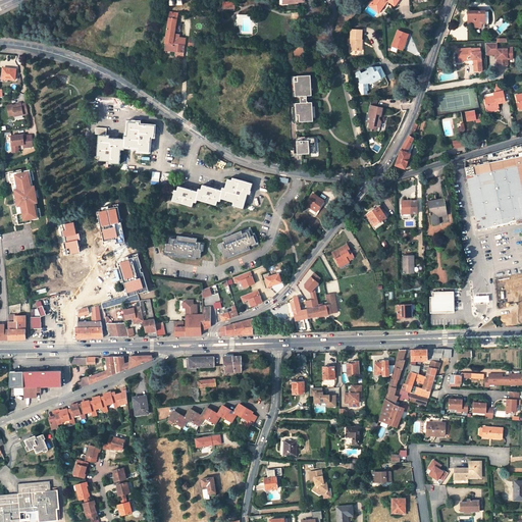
[(372,0),(370,3),(378,9),(384,2),(383,1),(384,0),(385,0),(387,1),(395,6),(399,0),(372,0)]
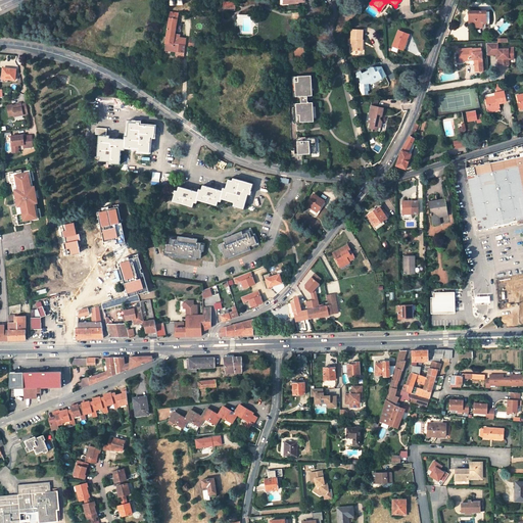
[(379,9),(381,11),(388,1),(386,0),(385,0),(384,1),(385,2),(379,9)]
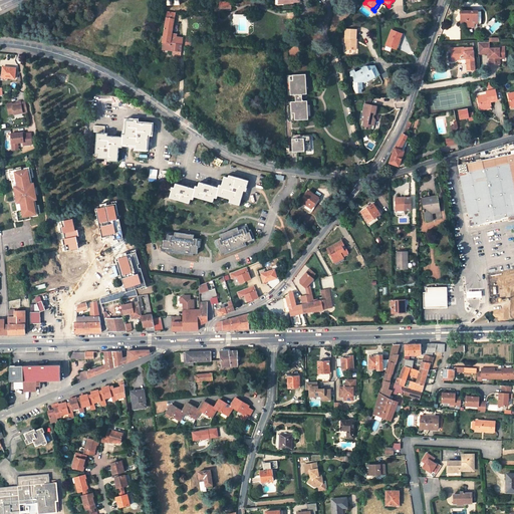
[(374,11),(372,9),(364,3),(363,6),(372,13),(374,11)]
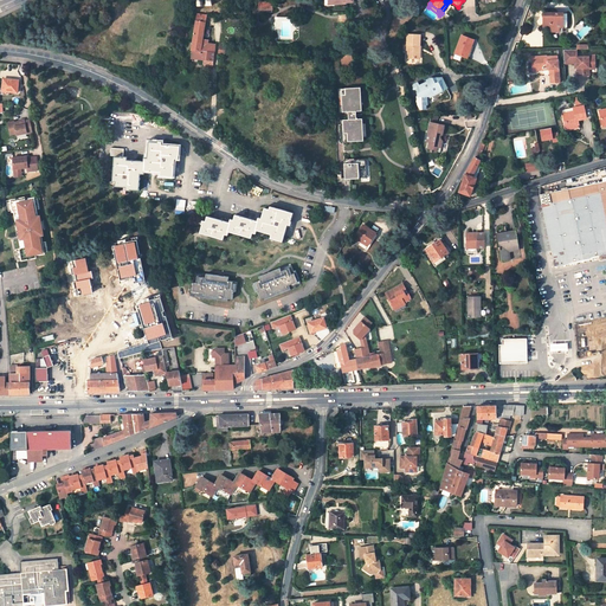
[(207,15),(198,13),(197,17),(193,17),(193,20),(197,21),(192,51),(200,51),(199,60),(204,60),(202,64),(205,66),(213,68),(214,52),(207,51),(208,44),(208,40),(202,39),(207,15)]
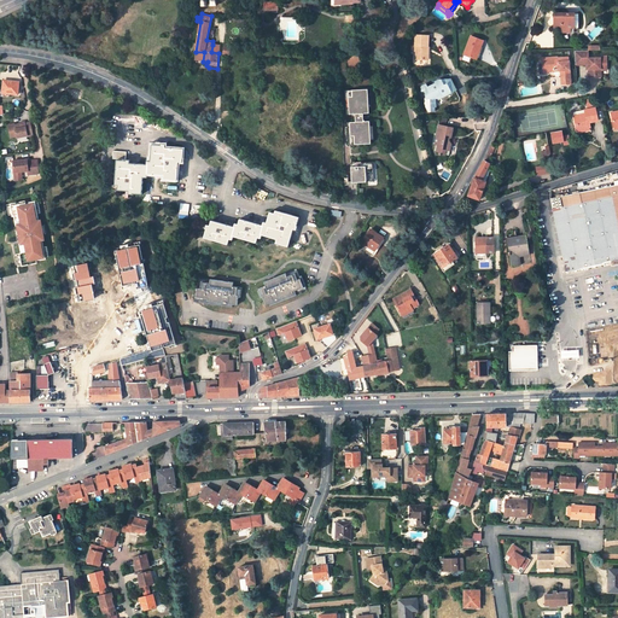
[(575,13),(555,13),(555,23),(557,23),(557,28),(559,28),(559,33),(567,33),(567,28),(573,28),(575,28),(575,13)]
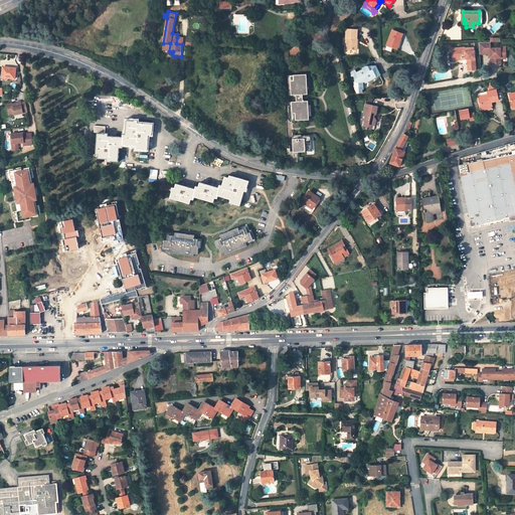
[(357,29),(346,29),(345,42),(346,42),(346,49),(355,49),(356,39),(357,39),(357,29)]
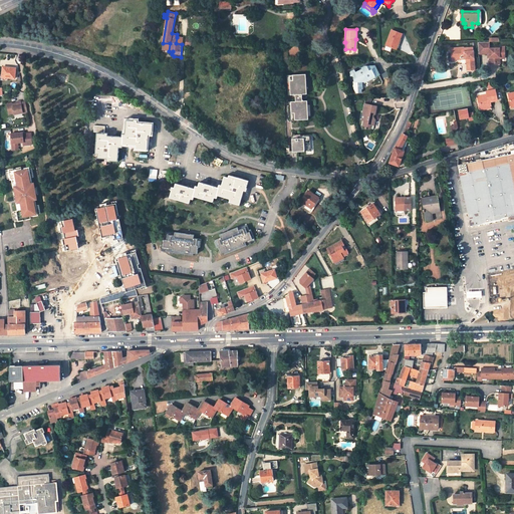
[(402,33),(392,30),(386,45),(395,49),(398,41),(399,42),(402,33)]
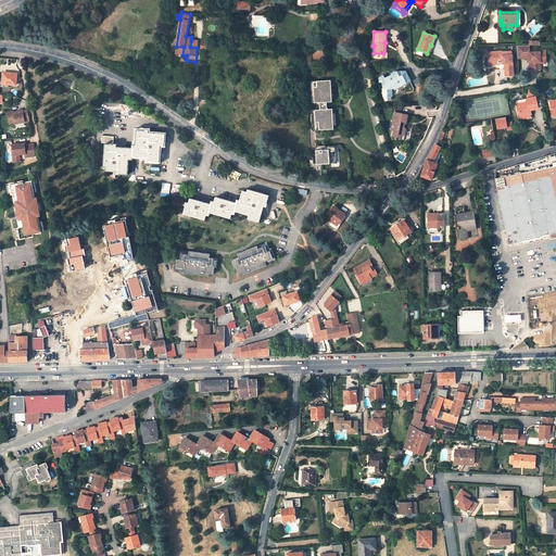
[(541,51),(535,52),(535,54),(530,54),(530,46),(529,46),(528,46),(517,46),(518,60),(528,59),(530,59),(530,63),(531,71),(536,71),(536,67),(542,66),(542,64),(546,63),(546,51),(541,51)]
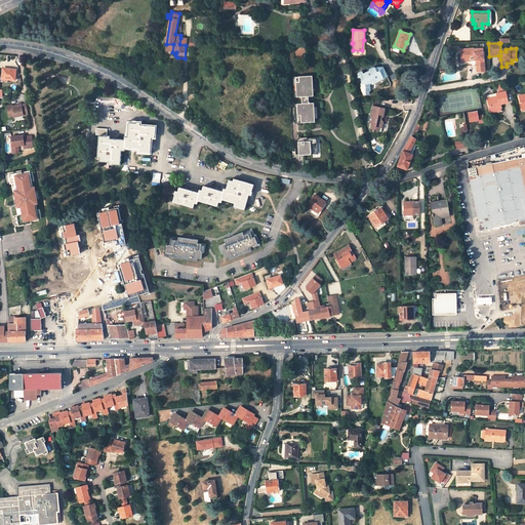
[(475,49),(460,50),(461,63),(466,63),(466,62),(466,59),(471,58),(473,56),(475,56),(475,61),(477,61),(478,73),(485,72),(484,49),(478,49),(479,52),(475,52),(475,49)]
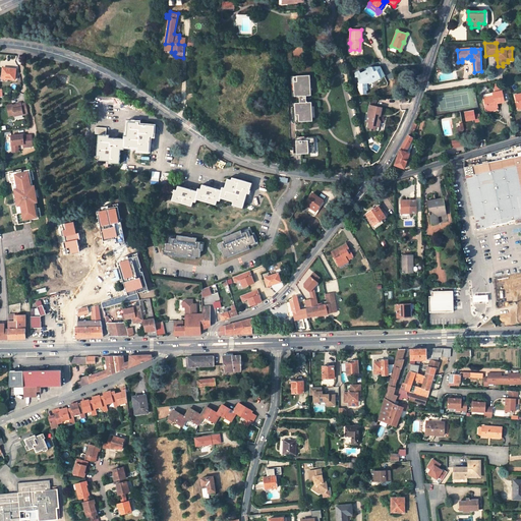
[(359,82),(358,82),(358,88),(361,94),(366,94),(366,90),(367,90),(367,83),(381,76),(381,77),(385,76),(380,66),(369,67),(367,69),(367,70),(359,74),(359,82)]
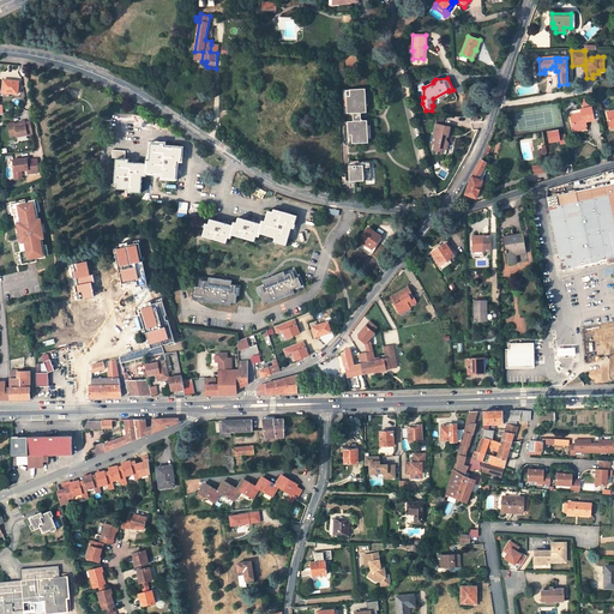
[(19,82),(4,80),(2,91),(8,92),(18,94),(19,82)]
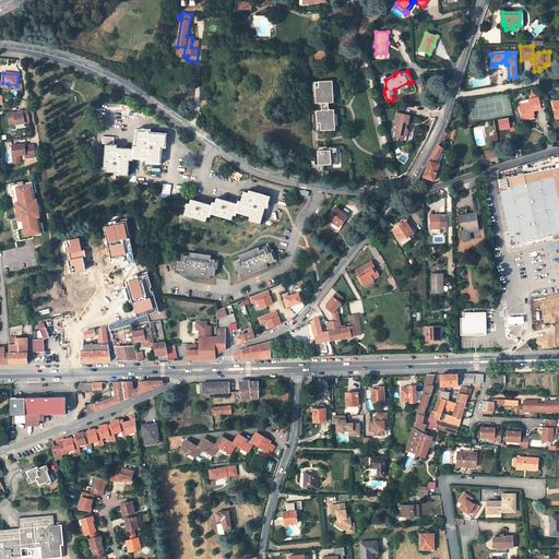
[(311,120),(311,128),(332,127),(331,119),(329,119),(329,111),(331,111),(331,107),(325,107),(324,100),(330,99),(330,95),(328,95),(326,87),(330,87),(329,78),(309,79),(309,88),(312,87),(312,96),(310,96),(310,100),(318,100),(318,107),(310,108),(310,113),(313,113),(313,120),(311,120)]
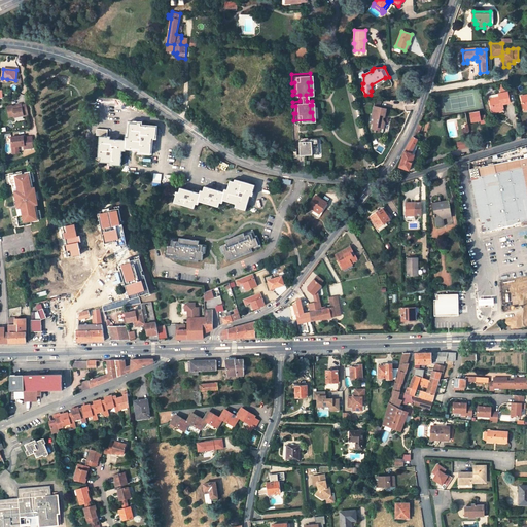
[(499,97),(490,99),(491,107),(493,106),(494,110),(502,109),(501,105),(503,104),(511,103),(507,92),(501,93),(498,94),(499,97)]
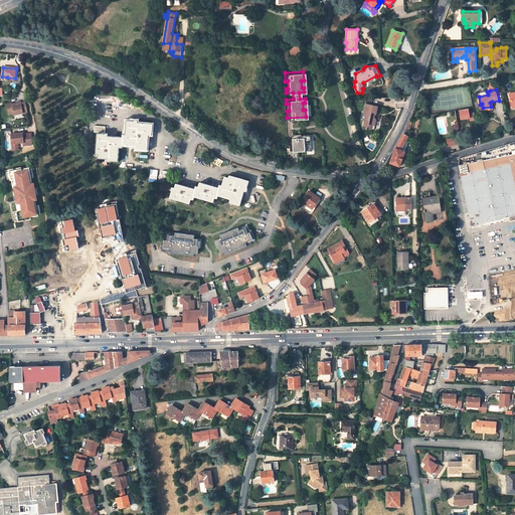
[(28,113),(25,102),(21,103),(12,104),(12,103),(7,104),(9,115),(13,114),(14,115),(22,113),(23,114),(28,113)]
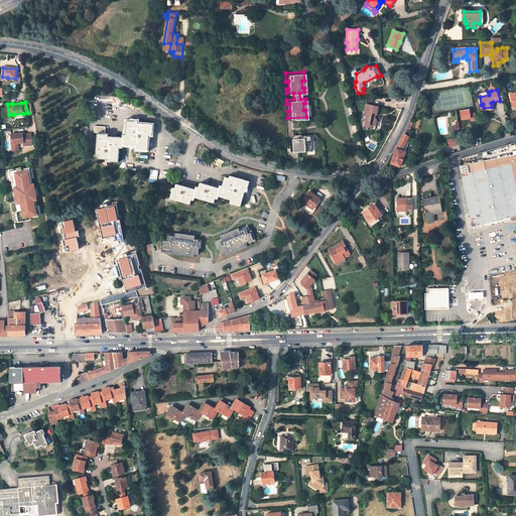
[(378,107),(366,104),(364,112),(367,113),(365,121),(364,127),(367,127),(367,129),(371,129),(372,125),(375,126),(376,120),(374,117),(375,115),(376,115),(378,107)]
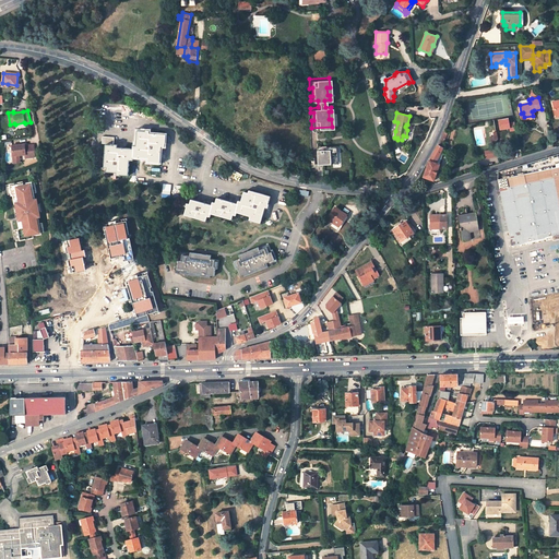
[(509,117),(498,119),(499,130),(510,128),(509,117)]
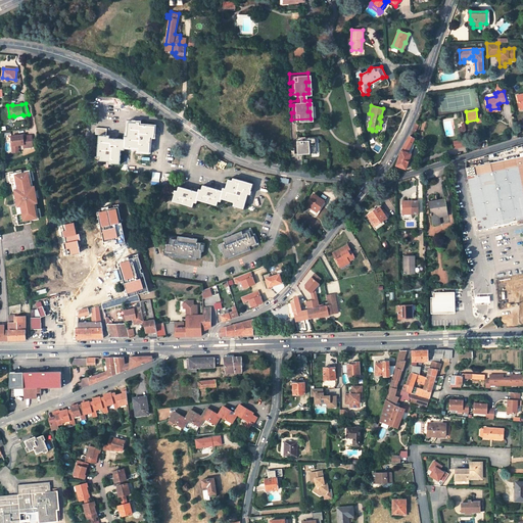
[(106,136),(99,136),(97,152),(100,152),(100,156),(99,160),(109,161),(113,161),(112,163),(120,164),(121,150),(122,147),(125,147),(139,148),(142,148),(141,151),(149,152),(150,137),(151,134),(154,134),(158,134),(159,129),(157,127),(140,125),(136,125),(136,123),(129,122),(128,136),(127,139),(125,139),(109,138),(106,138),(106,136)]
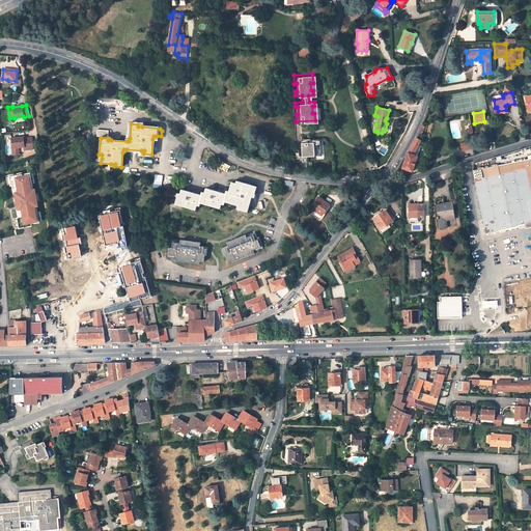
[(413,171),(418,156),(421,146),(419,145),(421,140),(420,140),(422,135),(419,134),(417,136),(408,152),(402,168),(413,171)]
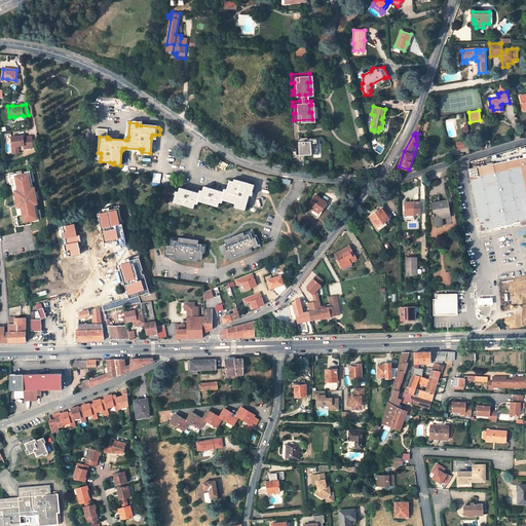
[(295,136),(296,154),(300,153),(314,152),(313,136),(304,136),(295,136)]
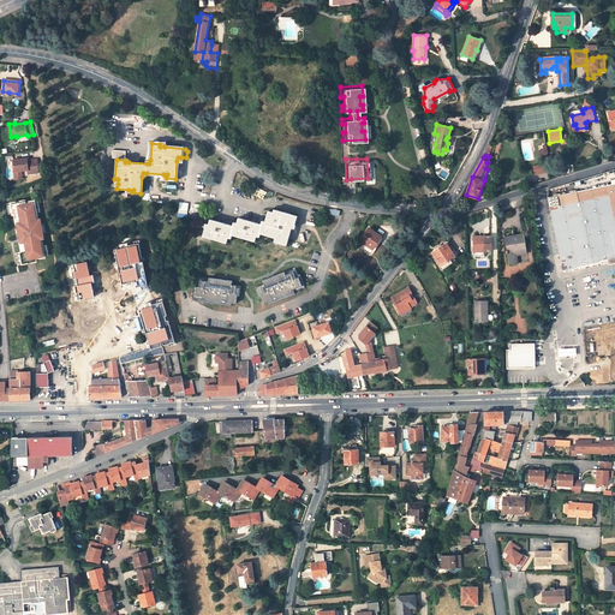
[(24,160),(13,161),(15,174),(22,173),(22,172),(28,171),(28,174),(39,173),(37,160),(28,161),(24,161),(24,160)]
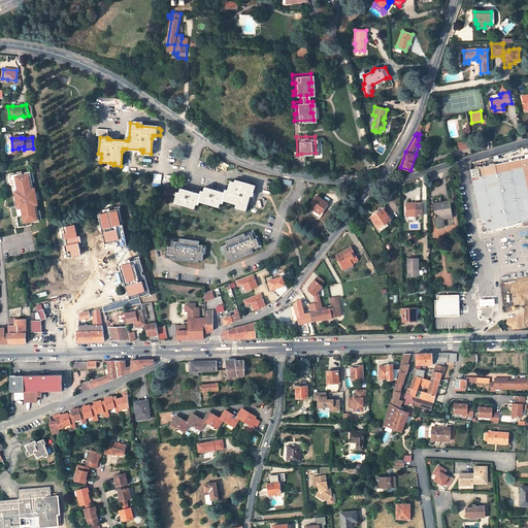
[(527,157),(470,170),(484,233),(494,231),(494,230),(527,222),(527,157)]
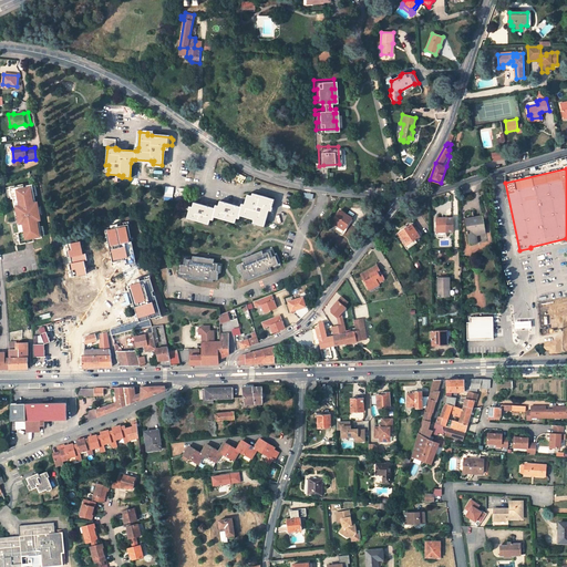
[(29,186),(13,189),(16,205),(11,206),(16,225),(19,225),(22,239),(37,237),(34,222),(38,220),(34,202),(31,202),(29,186)]
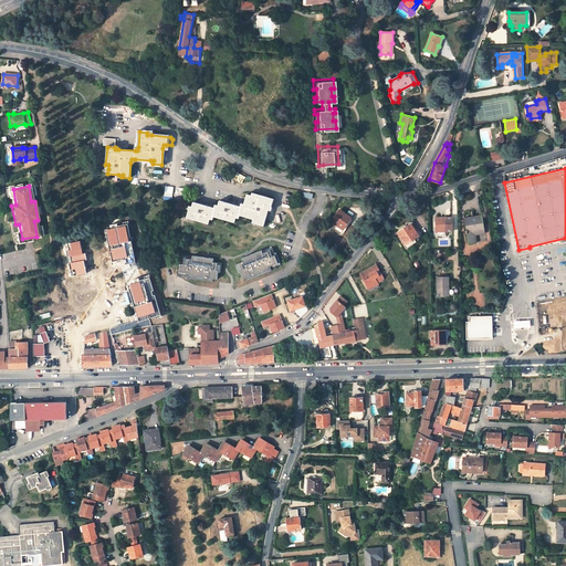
[(213,208),(194,201),(192,207),(191,210),(189,209),(187,218),(208,224),(210,219),(211,216),(213,217),(234,222),(236,218),(237,215),(240,216),(253,219),(257,220),(255,223),(263,226),(269,210),(270,207),(271,207),(273,199),(255,194),(254,197),(251,196),(247,195),(243,205),(243,208),(240,207),(219,200),(218,206),(217,209),(213,208)]
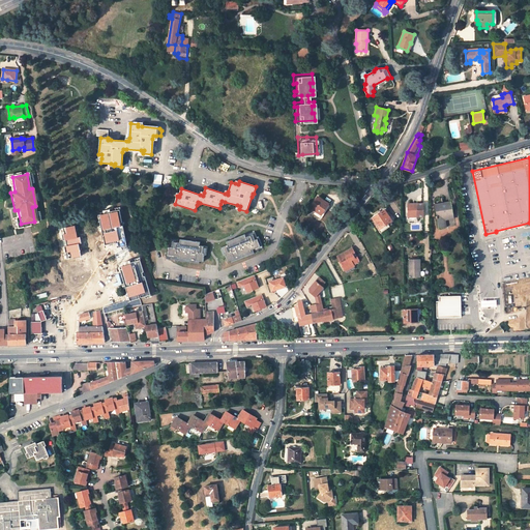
[(318,196),(310,207),(316,211),(321,215),(328,204),(328,203),(318,196)]
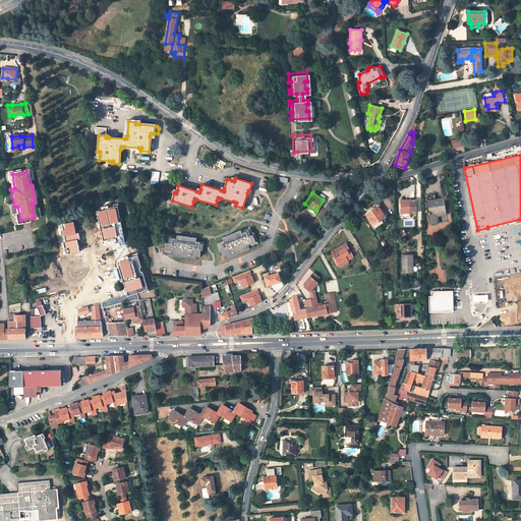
[(444,198),(427,201),(431,225),(439,223),(438,217),(437,214),(446,212),(444,198)]
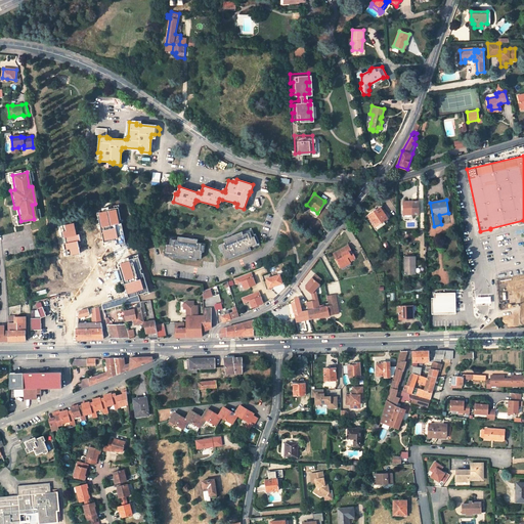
[(324,202),(317,213),(319,214),(325,203),(324,202)]
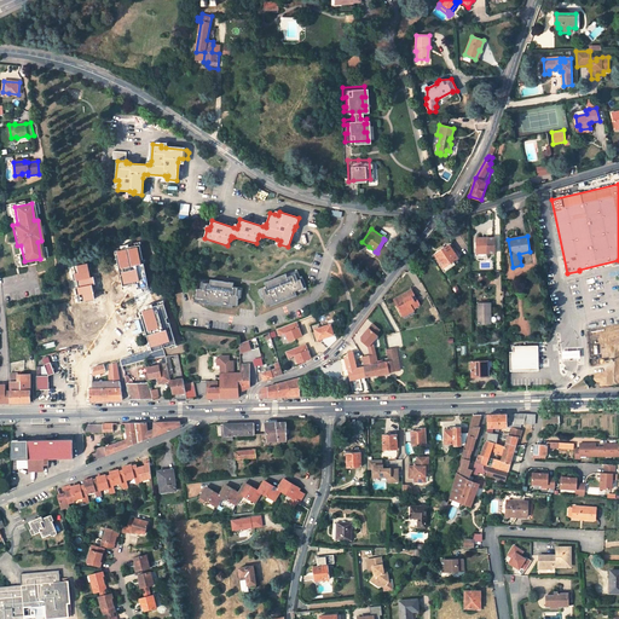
[(495,238),(476,238),(478,254),(495,253),(495,238)]
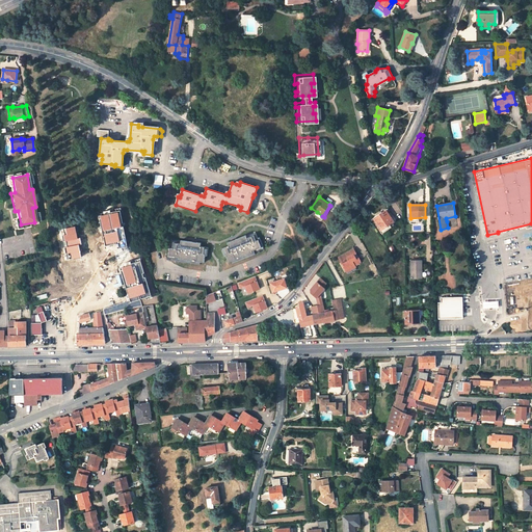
[(387,211),(374,219),(381,231),(380,231),(382,234),(395,225),(393,223),(394,222),(391,217),(389,213),(387,211)]
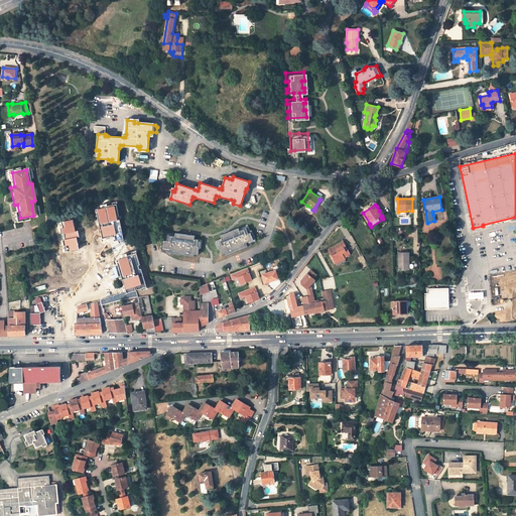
[(125,228),(107,225),(105,237),(114,239),(115,236),(123,237),(125,228)]
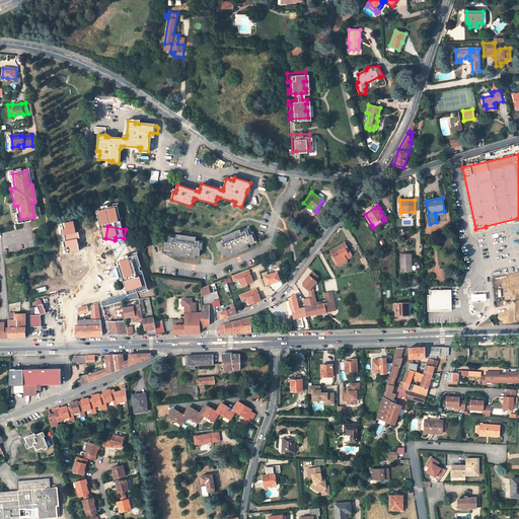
[(258,243),(251,227),(217,240),(224,257),(258,243)]
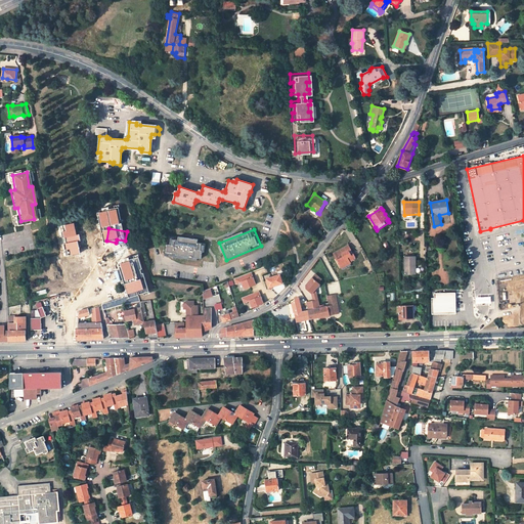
[(199,242),(167,236),(164,255),(200,261),(202,246),(199,246),(199,242)]
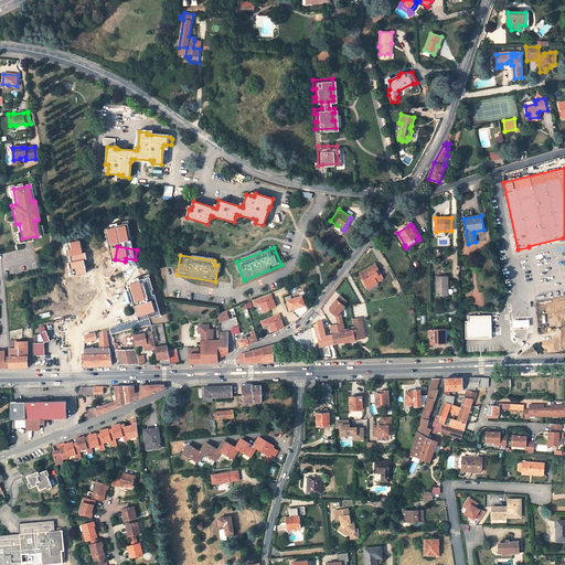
[(375,265),(363,273),(365,277),(362,278),(368,286),(372,284),(372,283),(375,280),(376,283),(381,280),(380,278),(382,277),(381,274),(379,276),(375,272),(379,270),(375,265)]
